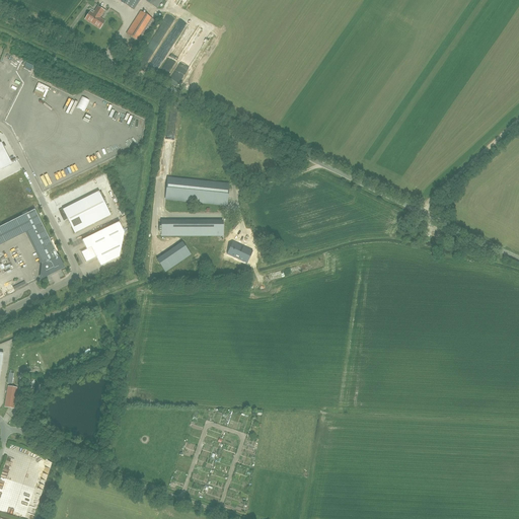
[(119,0),(133,9),(139,0),(119,0)]
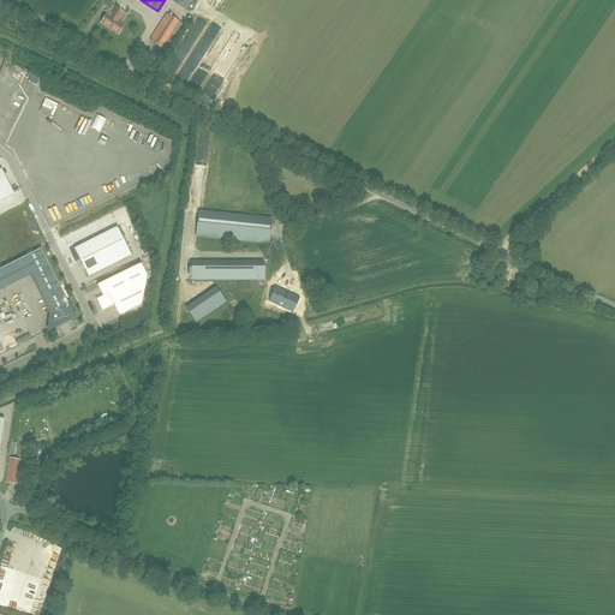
[(107,15),(101,23),(118,34),(124,25),(118,22),(123,13),(115,9),(111,17),(107,15)]
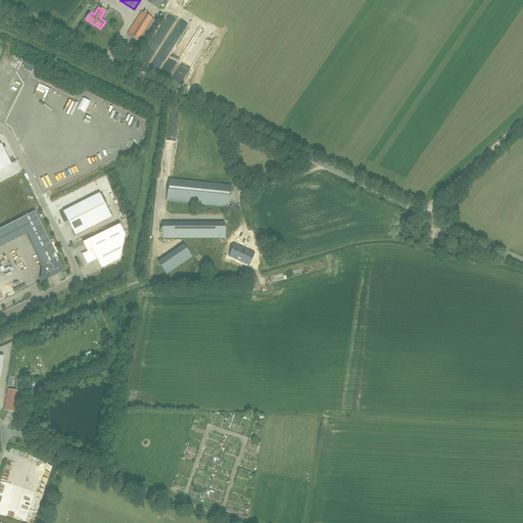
[(157,21),(154,20),(141,11),(127,34),(140,42),(143,44),(157,21)]
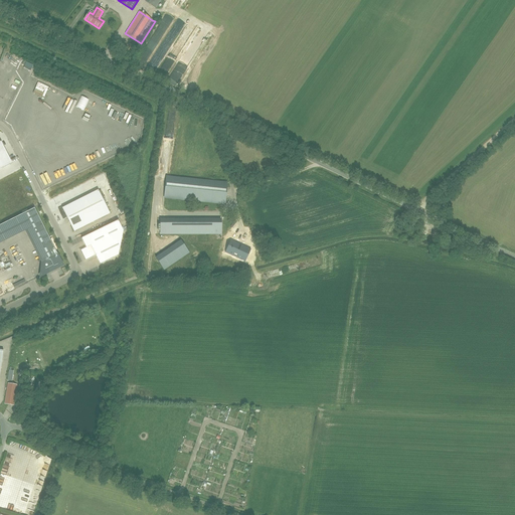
[(129,54),(133,47),(128,43),(124,51),(129,54)]
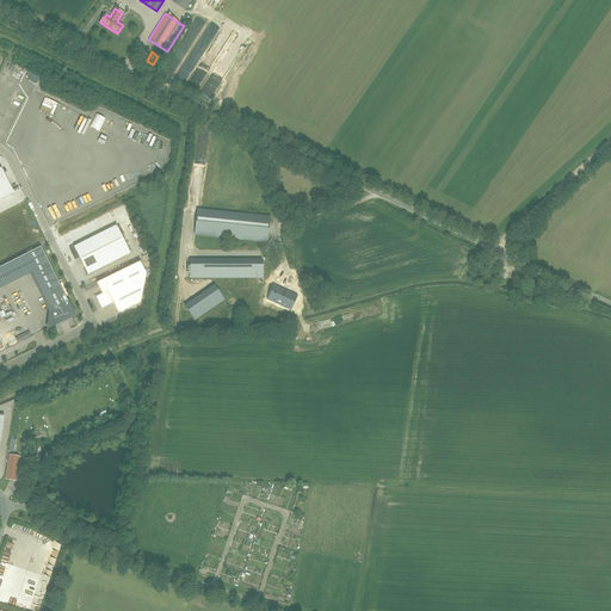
[(181,76),(195,57),(190,54),(176,72),(181,76)]
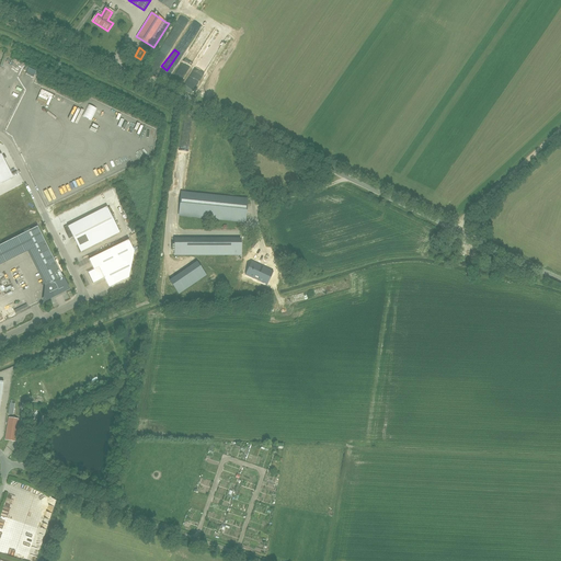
[(1,155),(0,155),(0,184),(13,179),(1,155)]
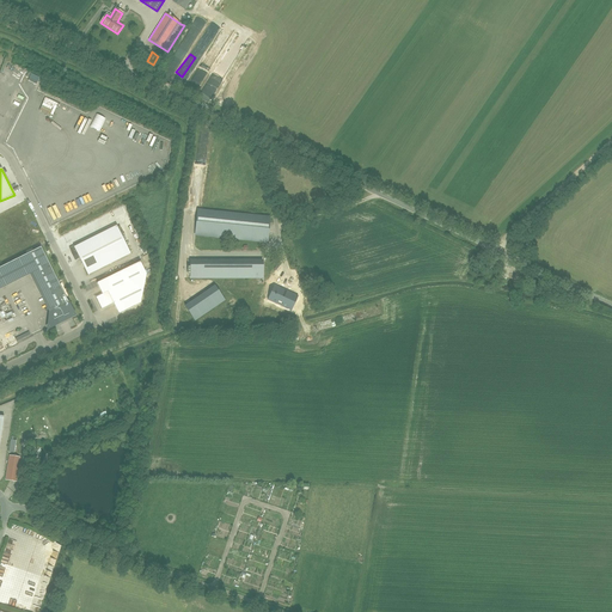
[(269,218),(197,210),(195,234),(267,242),(269,218)]
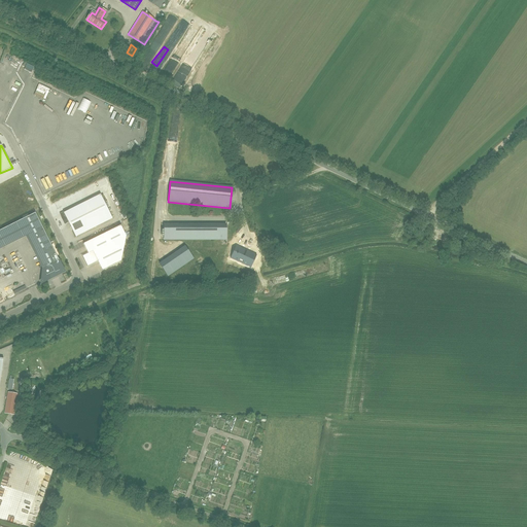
[(75,238),(75,237),(75,236),(111,217),(112,219),(112,218),(100,195),(68,211),(68,210),(60,214),(65,224),(68,222),(75,238)]
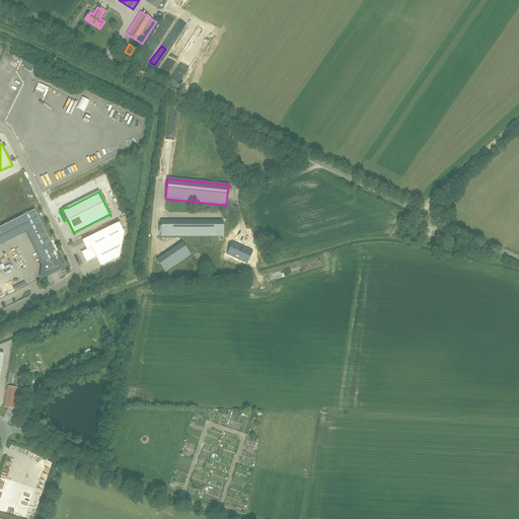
[(34,210),(21,217),(45,264),(43,265),(42,279),(63,268),(34,210)]
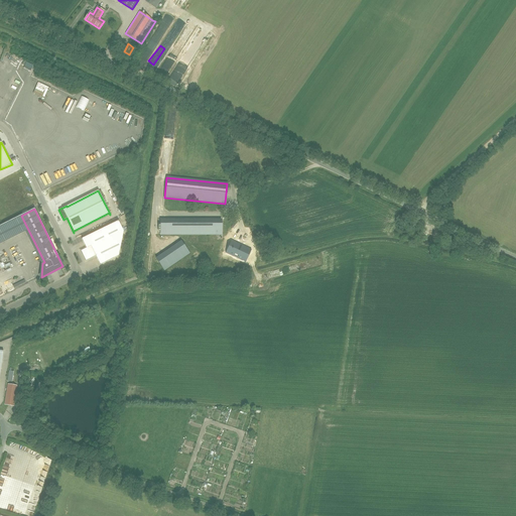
[(118,256),(123,232),(118,221),(82,239),(86,248),(81,251),(86,260),(96,256),(100,265),(118,256)]
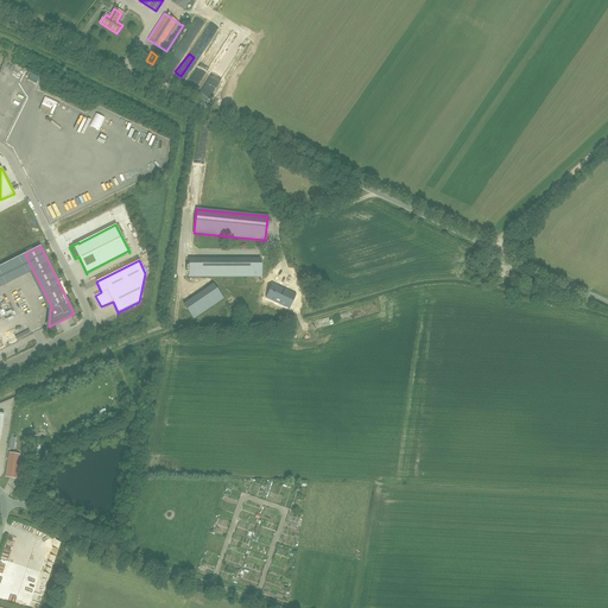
[(248,277),(261,277),(261,260),(248,260),(248,277)]
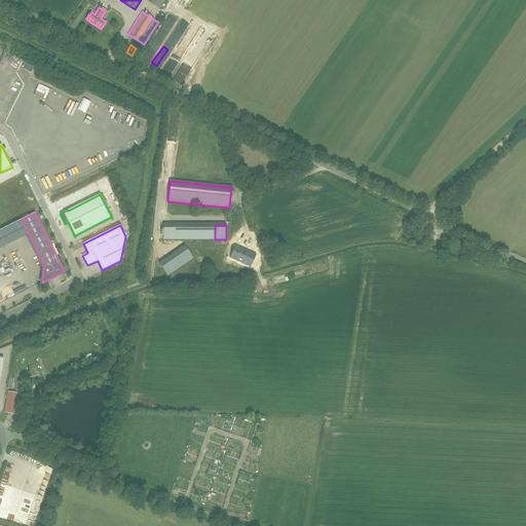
[(270,228),(254,230),(256,241),(265,239),(265,236),(272,235),(270,228)]
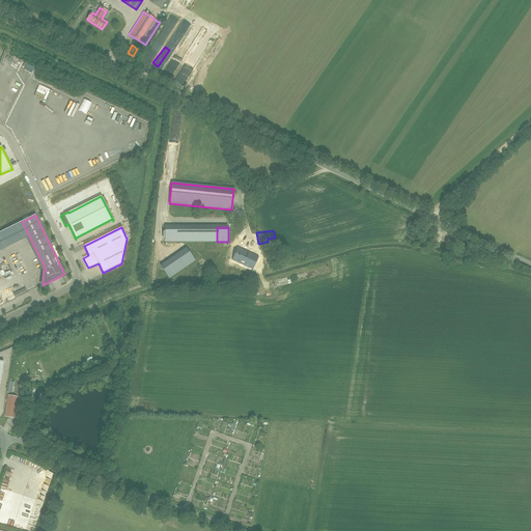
[(239,248),(232,260),(249,269),(252,270),(258,256),(255,255),(239,248)]
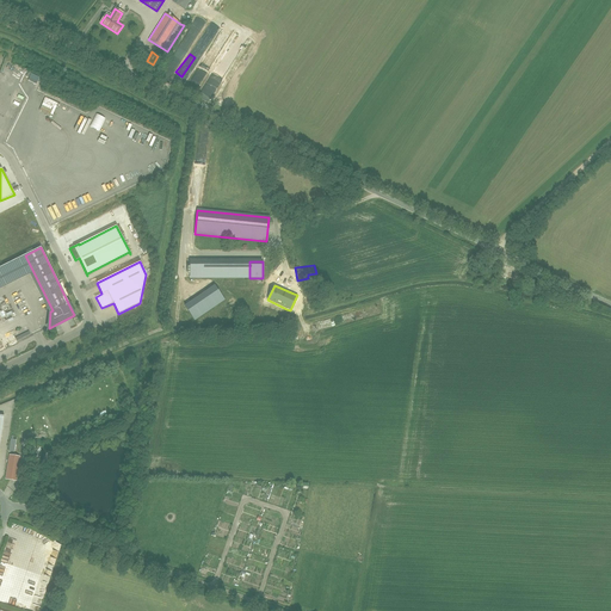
[(17,333),(0,340),(0,345),(2,351),(25,339),(17,333)]
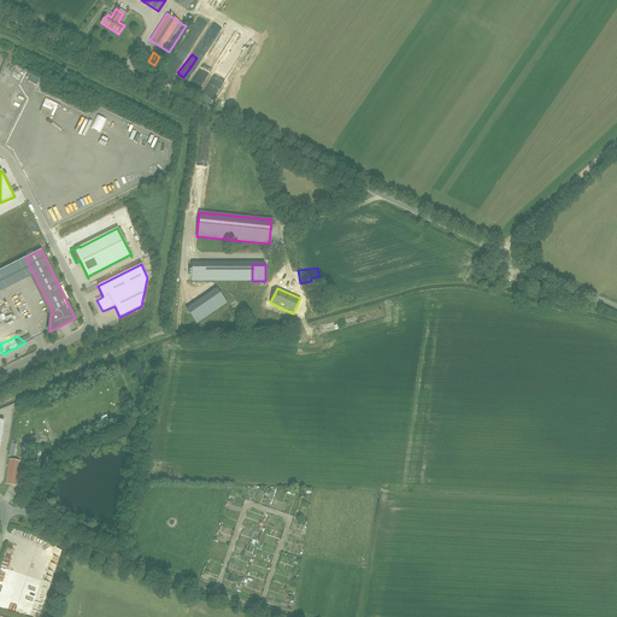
[(10,459),(6,483),(16,486),(19,462),(10,459)]
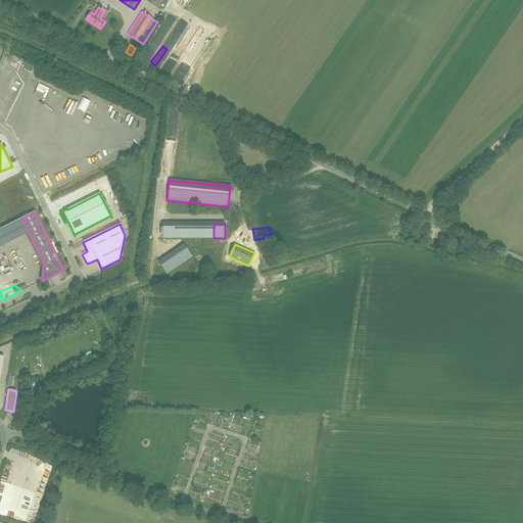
[(2,466),(8,469),(11,461),(5,458),(2,466)]
